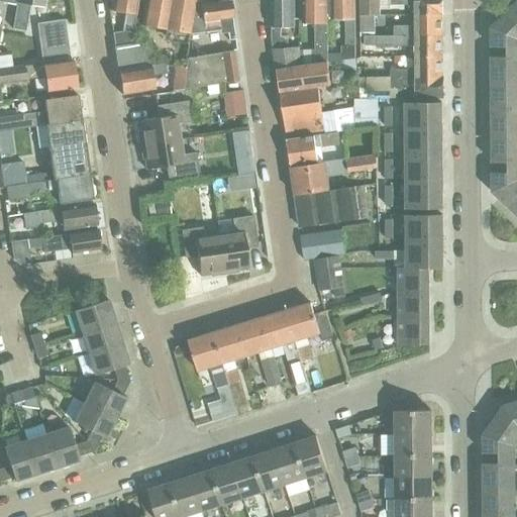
[(0,0),(0,3),(16,6),(14,18),(12,29),(25,32),(27,20),(30,6),(43,8),(44,0),(0,0)]
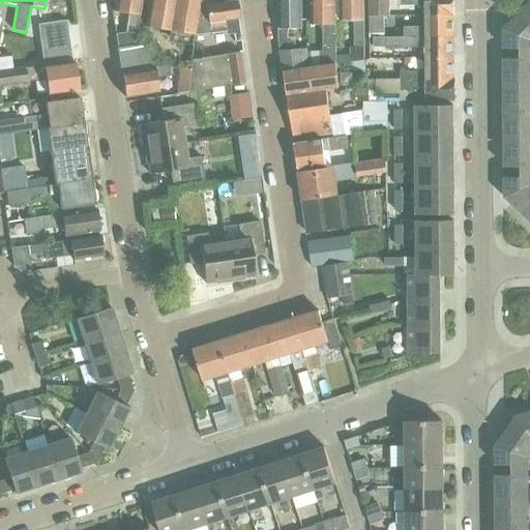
[(136,47),(137,36),(140,17),(142,0),(116,0),(115,11),(128,15),(125,33),(116,34),(117,39),(119,49),(136,47)]
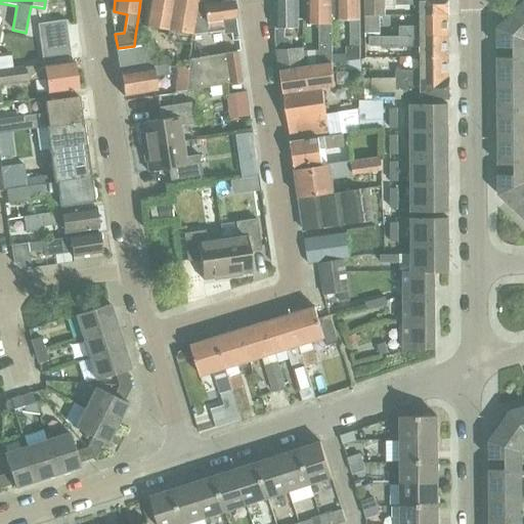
[(147,0),(144,28),(159,30),(168,31),(167,42),(192,45),(199,1),(198,0),(147,0)]
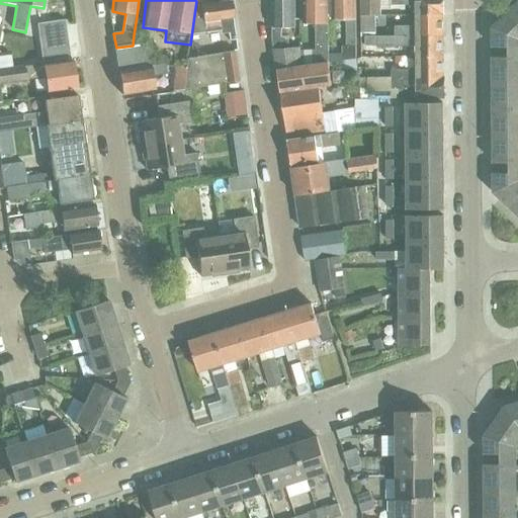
[(196,1),(191,36),(206,34),(228,31),(230,41),(237,40),(234,19),(231,2),(219,3),(219,1),(214,0),(206,0),(202,2),(196,1)]
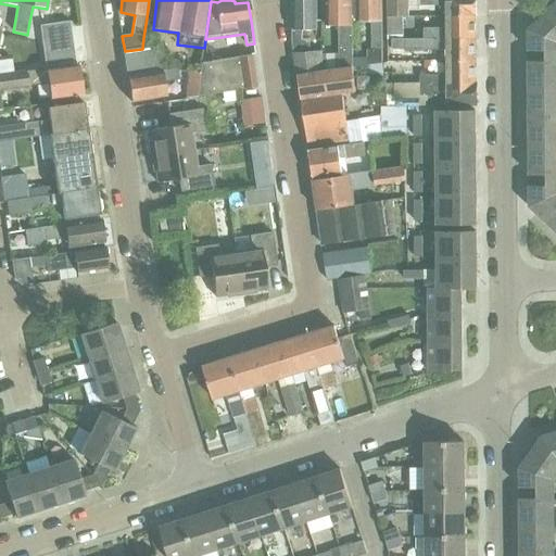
[(299,77),(325,73),(323,50),(312,51),(312,39),(304,39),(303,32),(318,30),(317,0),(293,0),(293,41),(295,57),(299,77)]
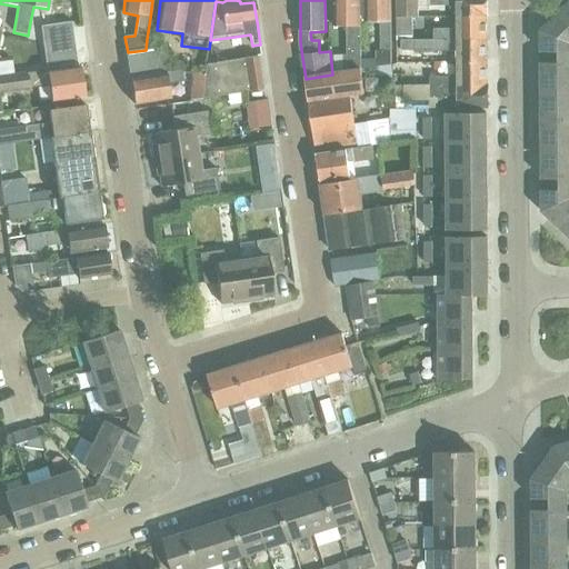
[(348,28),(348,72),(363,70),(362,28),(361,0),(335,0),(335,28),(348,28)]
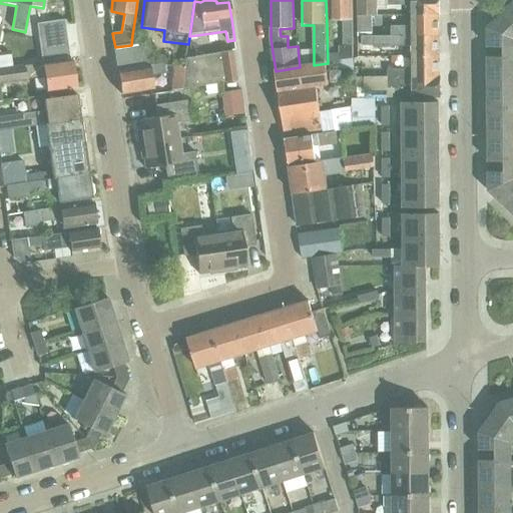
[(353,0),(331,0),(332,21),(344,21),(344,46),(340,46),(340,61),(354,59),(354,39),(353,0)]
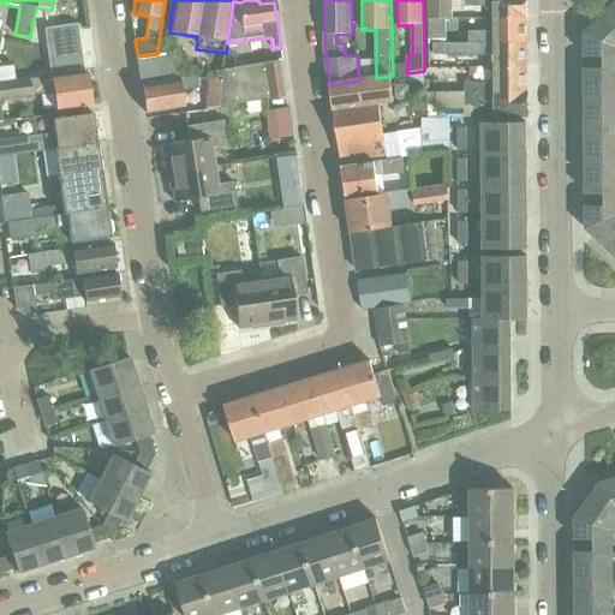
[(429,0),(430,45),(431,45),(434,45),(448,45),(448,19),(453,19),(453,11),(452,0),(429,0)]
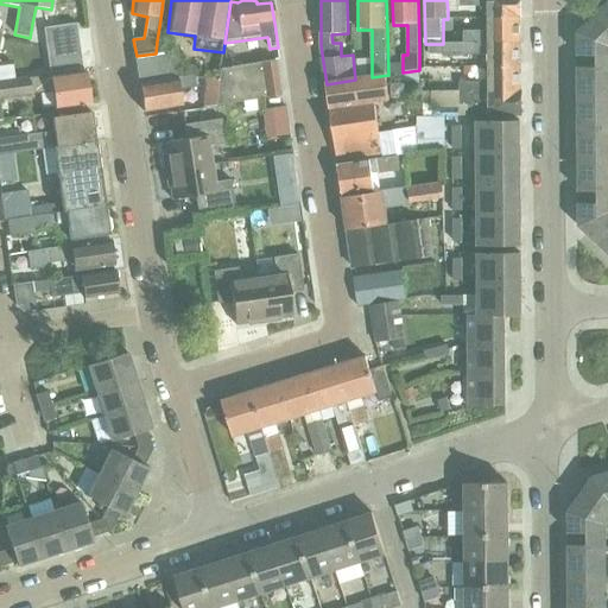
[(477,4),(489,4),(489,19),(523,19),(521,0),(447,0),(448,11),(477,11),(477,4)]
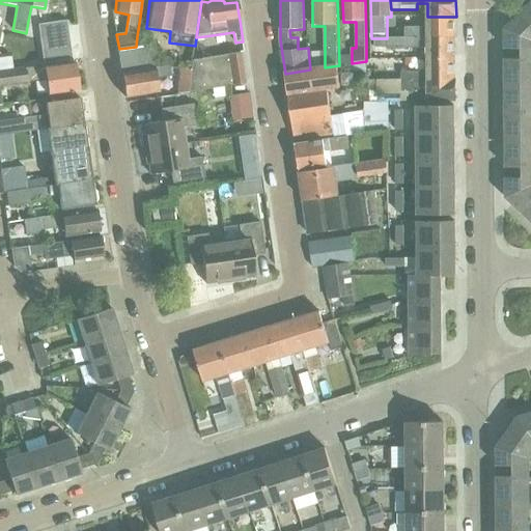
[(530,3),(522,14),(530,23),(530,3)]
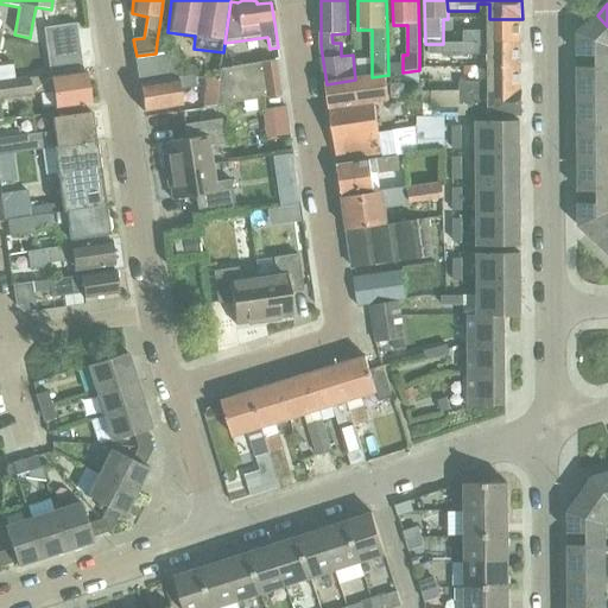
[(580,33),(580,57),(607,57),(607,26),(597,16),(580,33)]
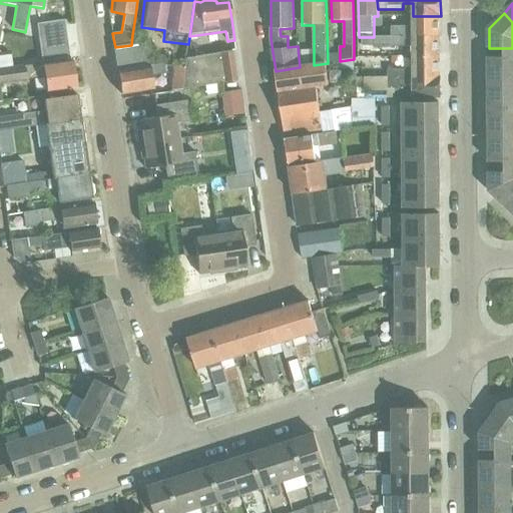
[(392,37),(441,37),(441,16),(413,16),(413,25),(392,25),(392,37)]
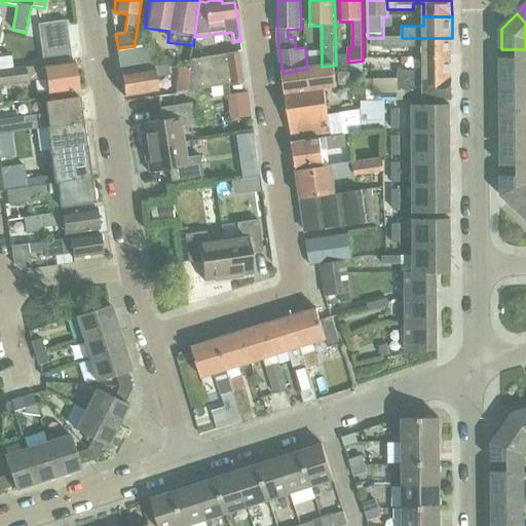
[(66,21),(38,25),(41,49),(43,64),(72,60),(69,43),(66,21)]
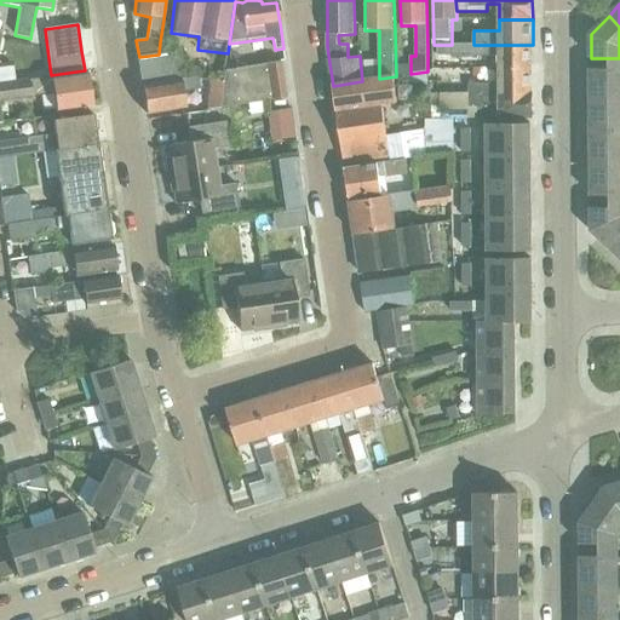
[(452,45),(437,45),(437,56),(488,56),(488,69),(499,69),(533,69),(533,45),(474,45),(452,45)]
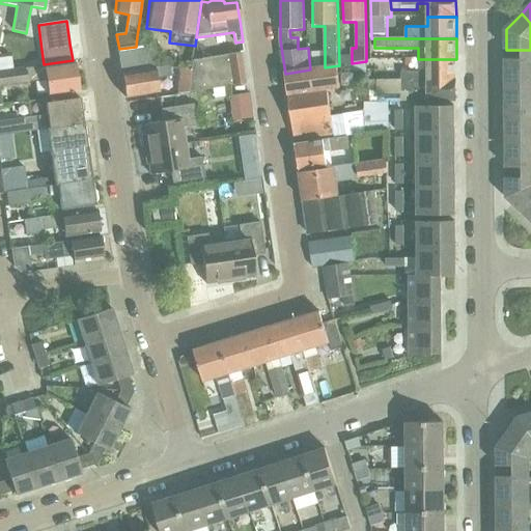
[(119,49),(122,74),(147,71),(146,65),(159,63),(158,54),(152,48),(151,45),(136,47),(119,49)]
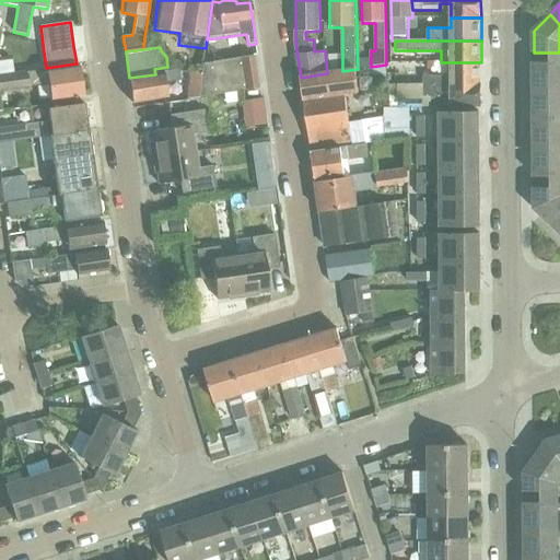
[(559,53),(534,53),(534,86),(559,85),(559,53)]
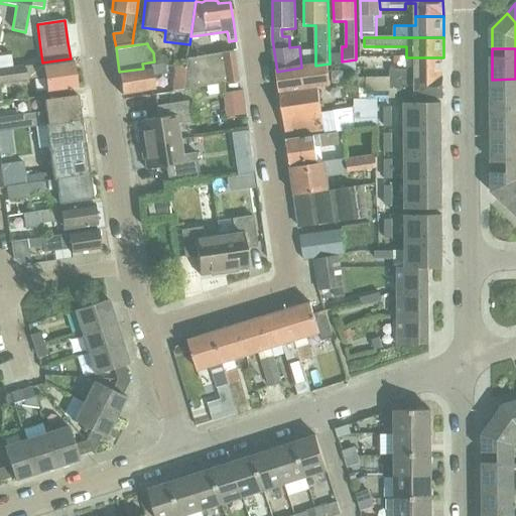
[(185,69),(184,75),(237,68),(234,52),(187,58),(186,58),(185,69)]
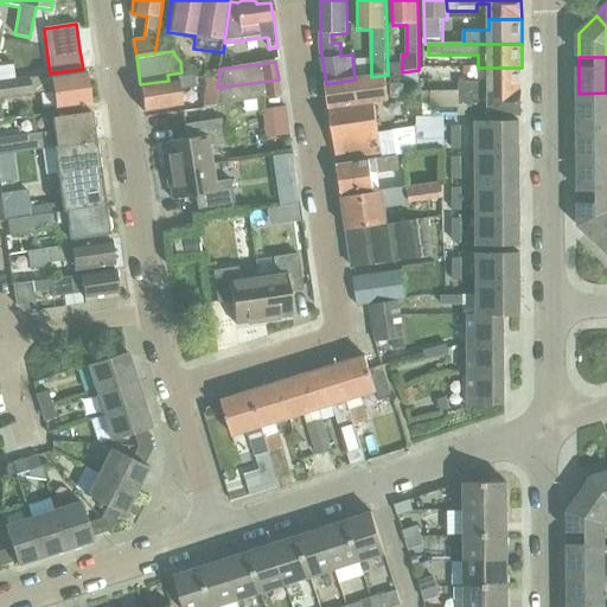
[(460,91),(522,91),(522,68),(489,68),(489,83),(460,83),(460,91)]
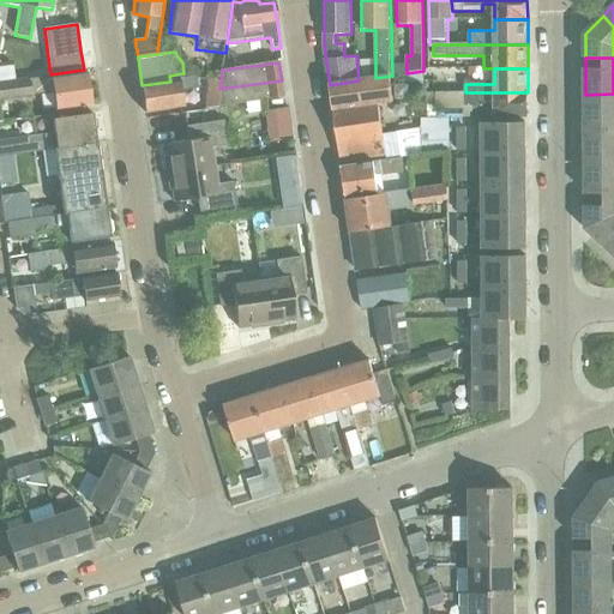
[(170,82),(142,85),(146,113),(185,108),(182,91),(198,89),(197,78),(185,79),(184,73),(169,76),(170,82)]
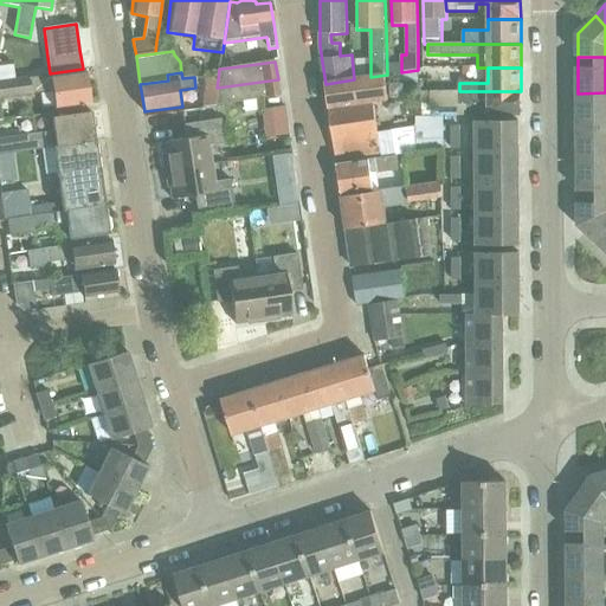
[(0,98),(55,92),(57,108),(90,104),(86,73),(52,78),(51,76),(0,82),(0,98)]
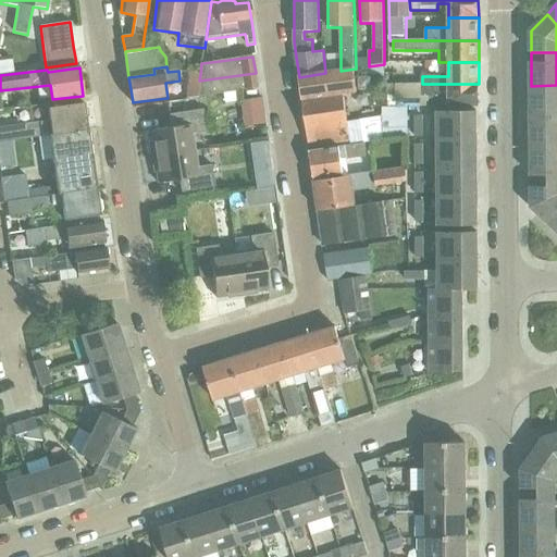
[(341,71),(325,73),(299,77),(310,151),(351,146),(344,95),(357,93),(356,69),(341,71)]
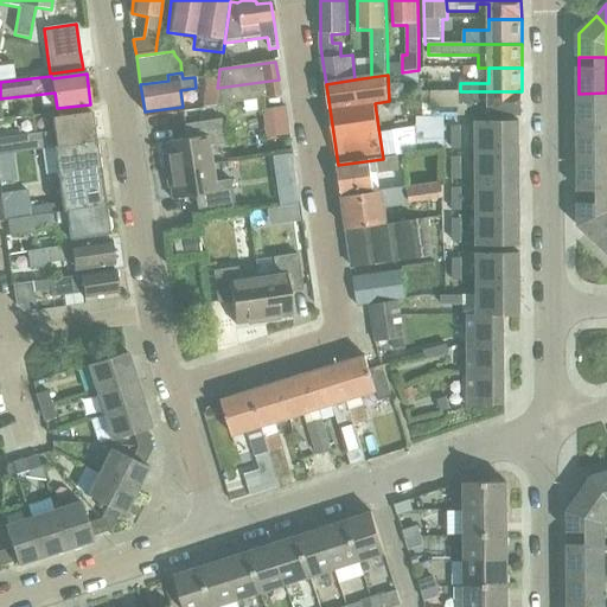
[(217,88),(216,106),(281,96),(279,80),(217,88)]
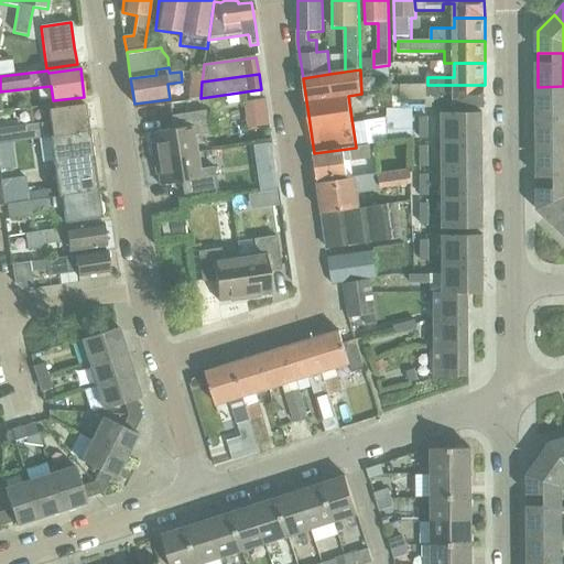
[(201,98),(202,82),(203,75),(193,75),(191,100),(201,98)]
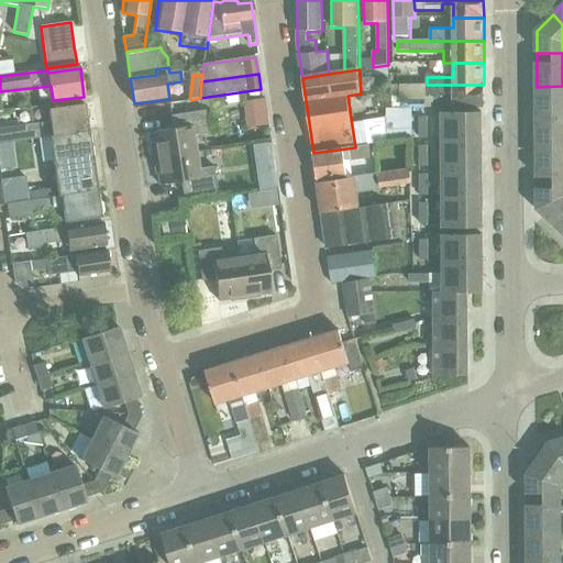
[(427,85),(392,85),(392,108),(427,107),(427,102),(435,102),(435,108),(453,108),(483,107),(484,107),(484,85),(427,85)]
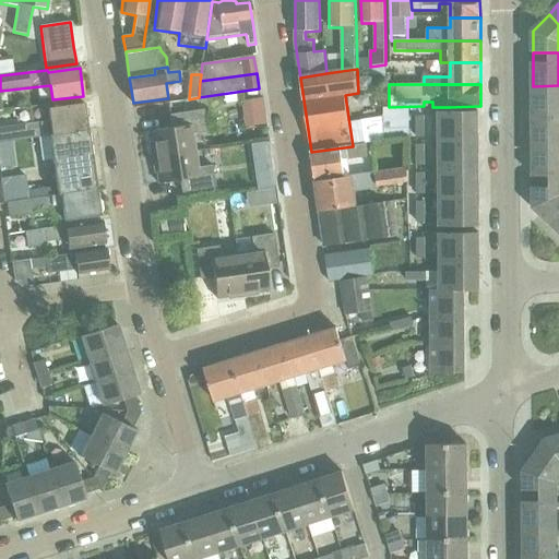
[(558,85),(533,86),(533,119),(558,118),(558,85)]
